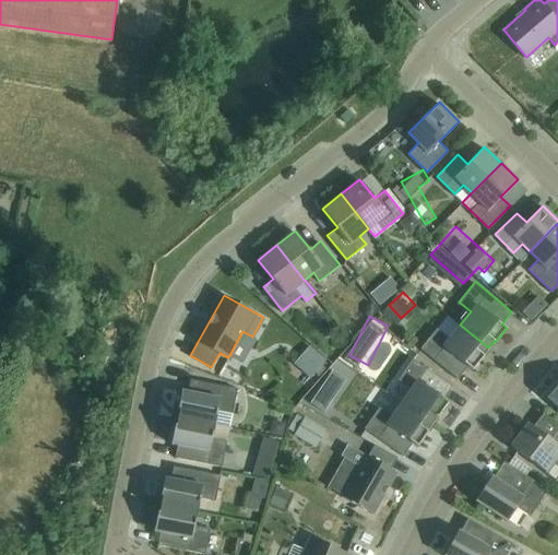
[(488,347),(460,325),(449,337),(437,327),(420,347),(458,377),(467,365),(473,369),(485,355),(484,354),(488,347)]
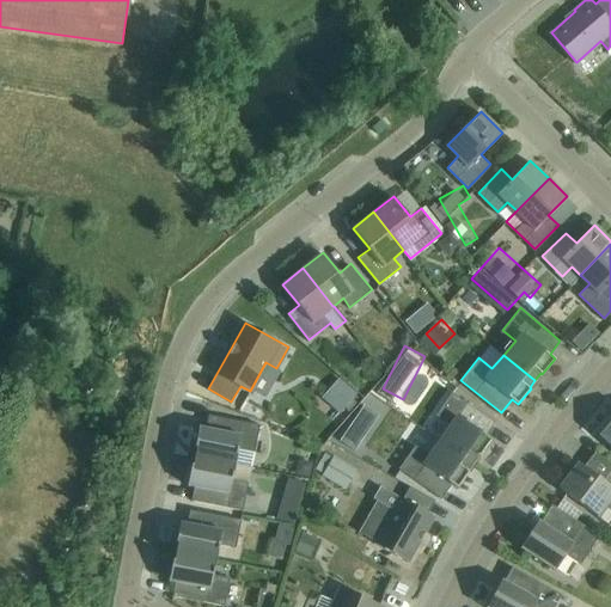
[(334,376),(327,398),(352,406),(359,385),(334,376)]
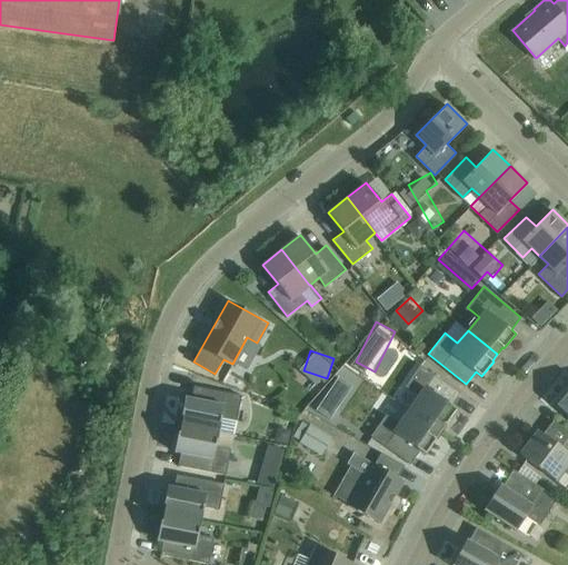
[(418,395),(409,408),(440,430),(445,423),(446,424),(457,408),(451,405),(460,392),(420,364),(406,386),(418,395)]
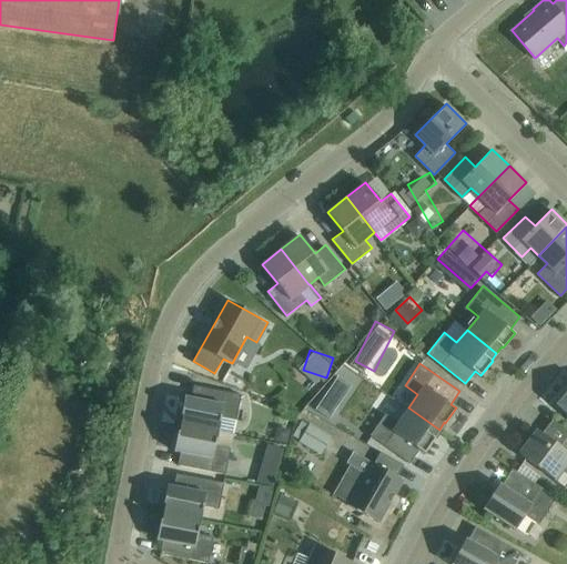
[(182,414),(181,423),(218,430),(218,431),(233,434),(241,393),(193,384),(191,398),(184,395),(181,414),(182,414)]
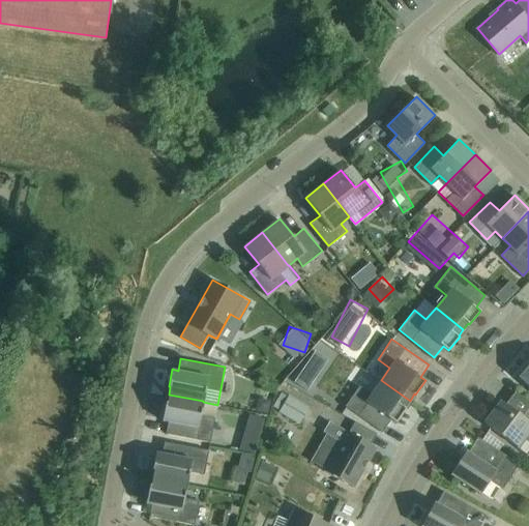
[(528,363),(519,376),(528,384),(528,363)]
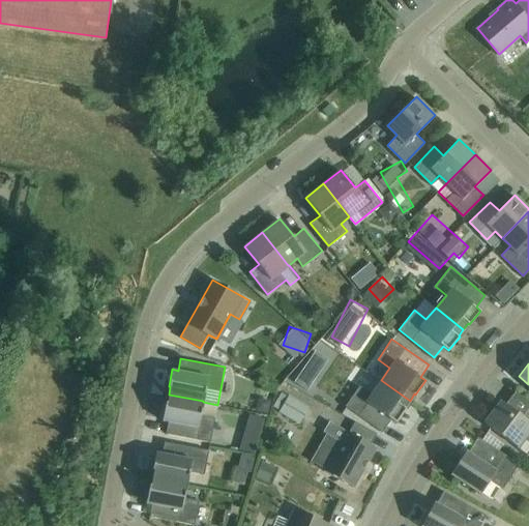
[(410,401),(381,380),(372,393),(359,385),(346,405),(382,431),(391,418),(397,422),(406,408),(405,407),(410,401)]
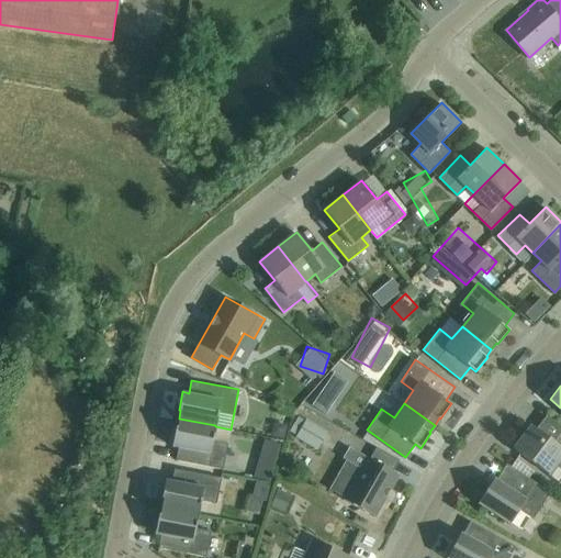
[(290,430),(298,434),(316,446),(332,421),(312,409),(306,419),(299,414),(290,430)]
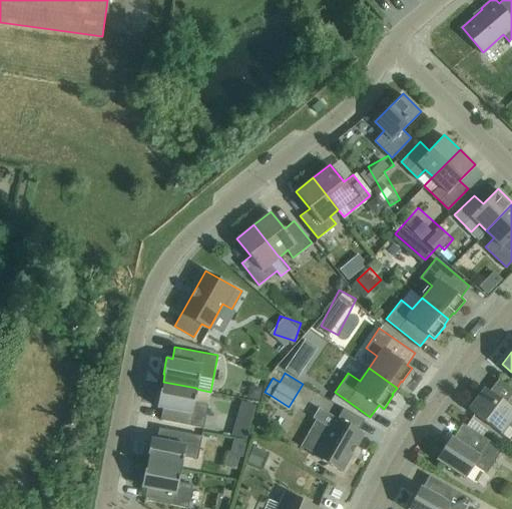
[(196,388),(163,382),(161,389),(160,389),(157,406),(163,407),(160,419),(203,427),(208,404),(194,401),(196,389),(196,388)]
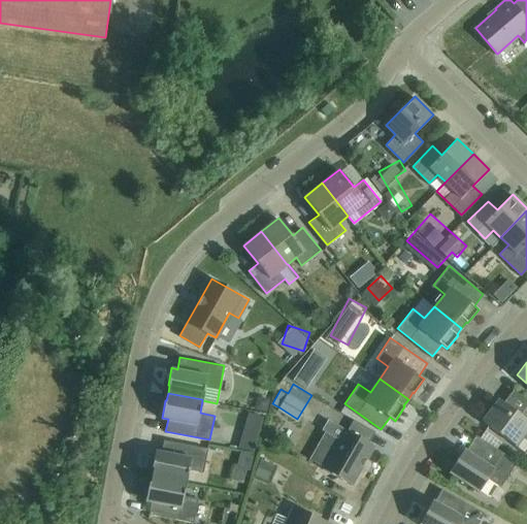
[(499,398),(483,419),(516,445),(524,433),(526,434),(526,404),(520,414),(499,398)]
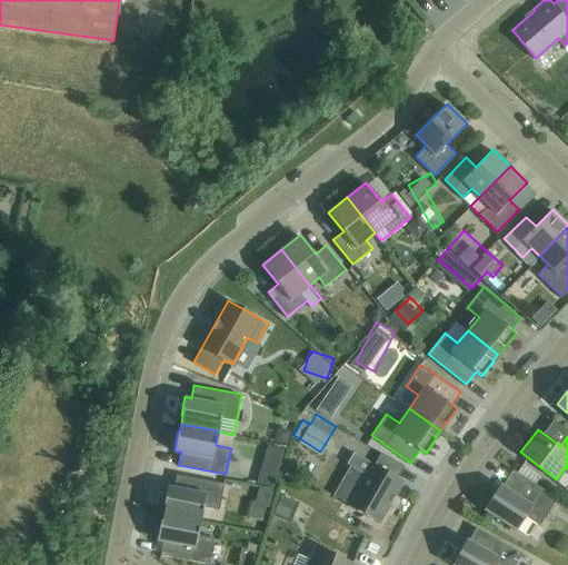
[(351,464),(335,494),(349,502),(348,504),(379,522),(404,479),(372,462),(371,463),(359,456),(354,465),(351,464)]
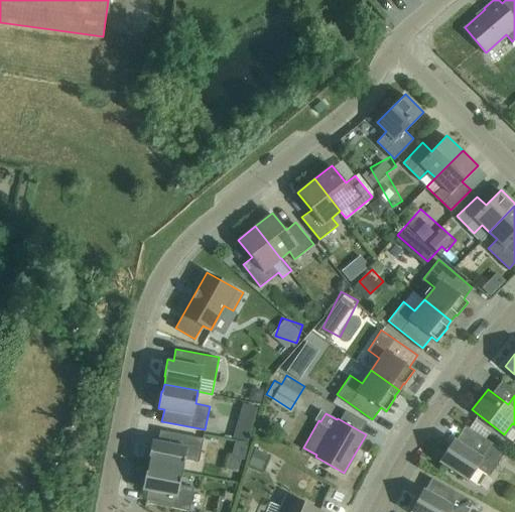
[(439,461),(469,480),(478,466),(490,474),(505,450),(466,424),(452,446),(449,444),(439,461)]
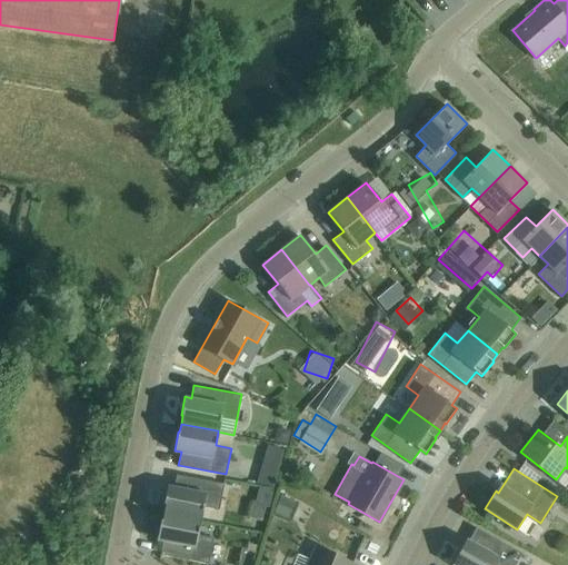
[(166,504),(163,513),(201,519),(203,505),(219,508),(225,483),(177,473),(175,486),(168,485),(163,504),(166,504)]
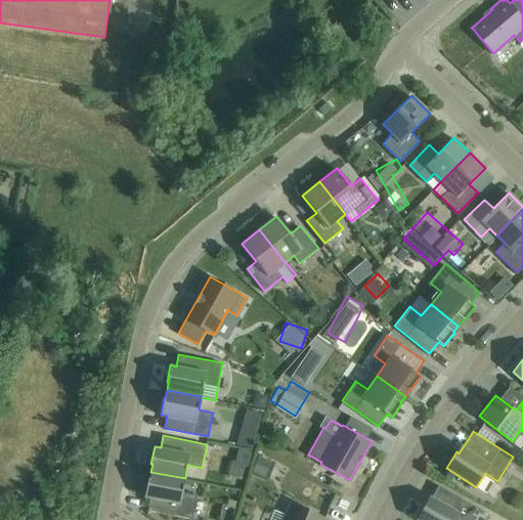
[(242,437),(237,467),(249,468),(253,438),(242,437)]
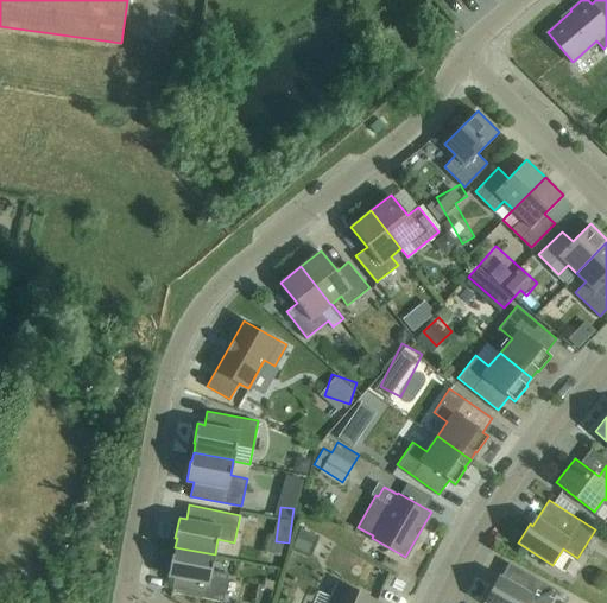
[(215,554),(175,547),(174,556),(172,556),(168,575),(175,577),(172,590),(223,601),(228,572),(212,570),(215,554)]
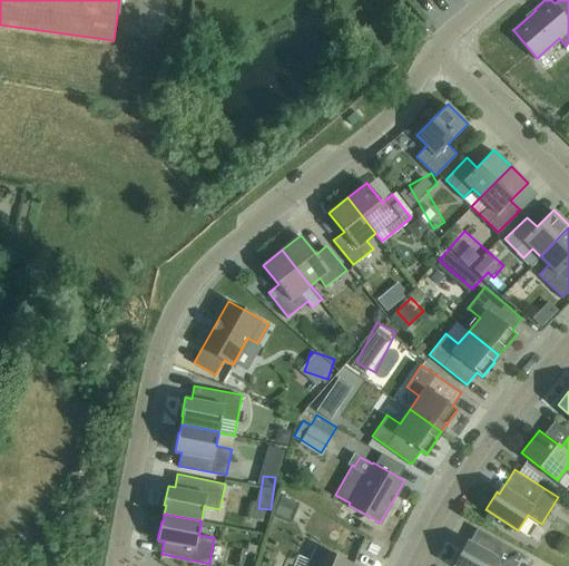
[(453,565),(454,565),(514,565),(522,553),(477,527),(466,548),(463,547),(453,565)]
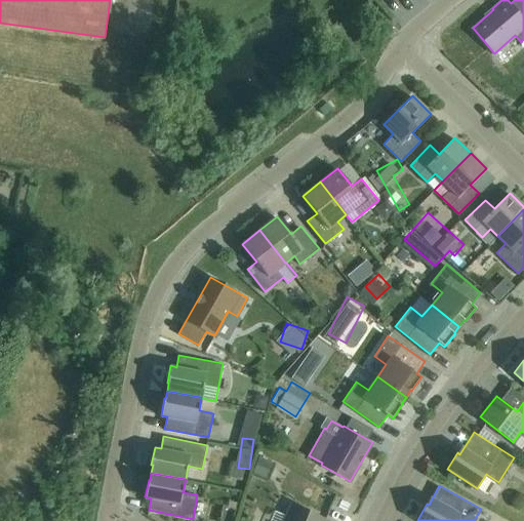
[(283,520),(330,520),(331,520),(291,503),(283,520)]
